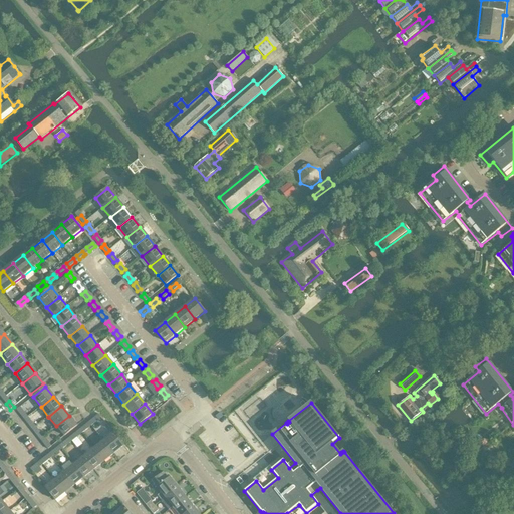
[(23,411),(19,414),(24,420),(28,418),(23,411)]
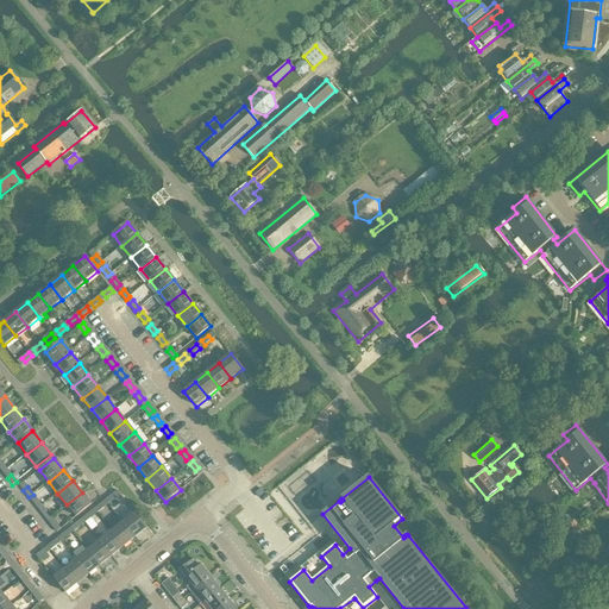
[(82,493),(67,504),(76,518),(92,504),(82,493)]
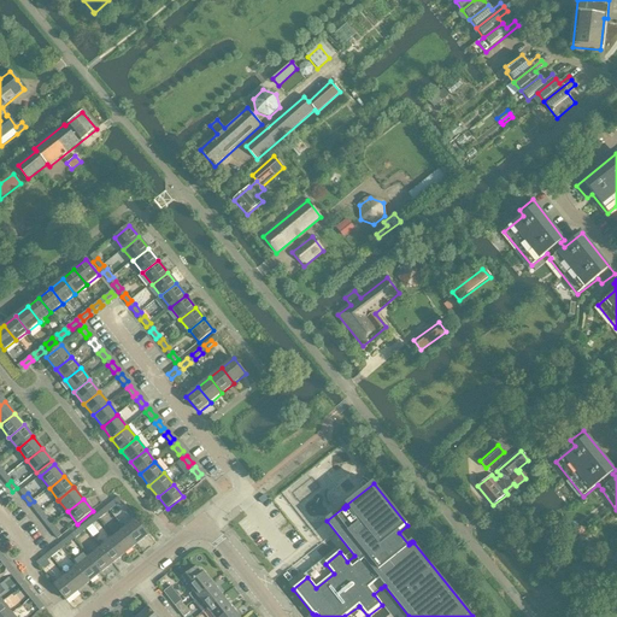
[(113,500),(106,506),(110,511),(117,505),(113,500)]
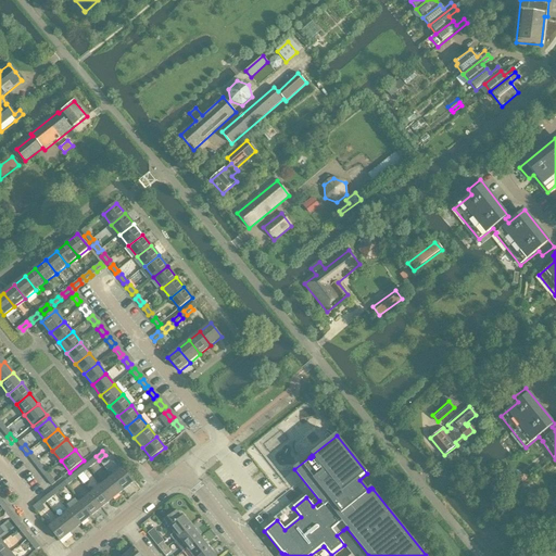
[(34,455),(29,458),(35,465),(39,462),(34,455)]
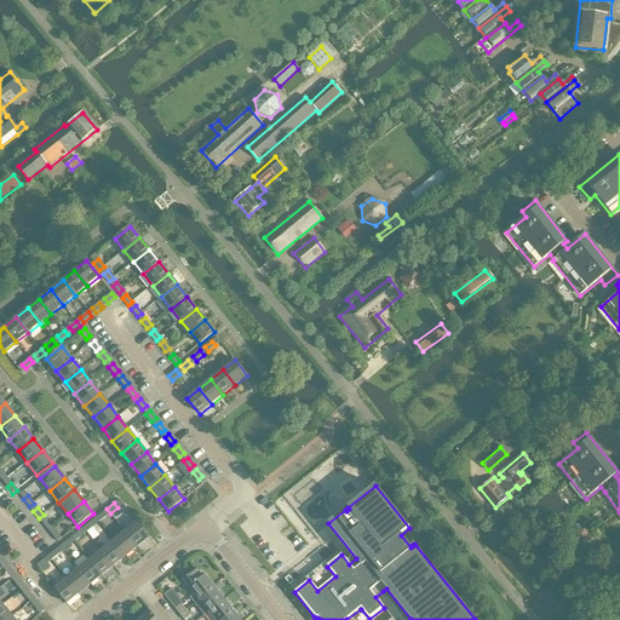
[(103,512),(95,518),(98,523),(105,517),(103,512)]
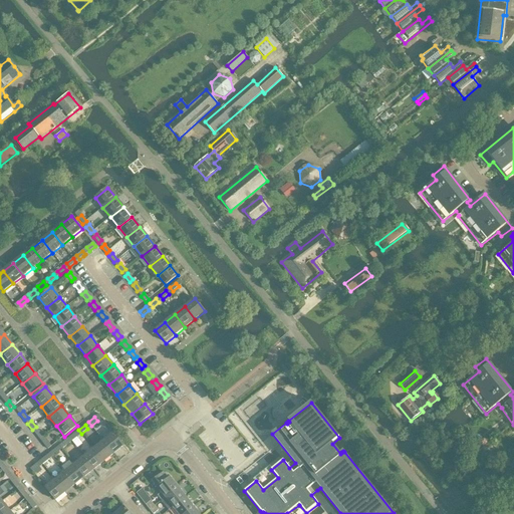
[(36,427),(32,430),(40,440),(43,437),(36,427)]
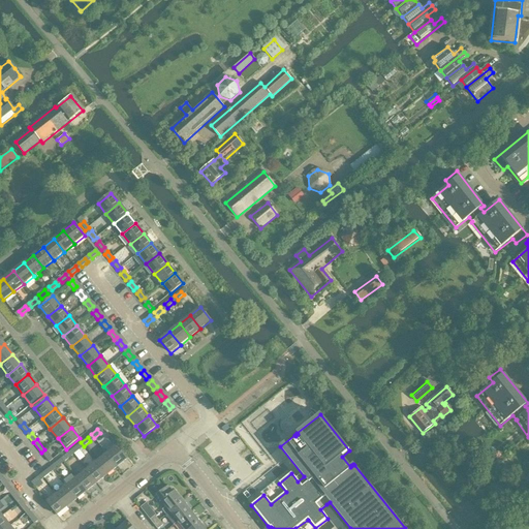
[(78,445),(71,450),(74,454),(81,449),(78,445)]
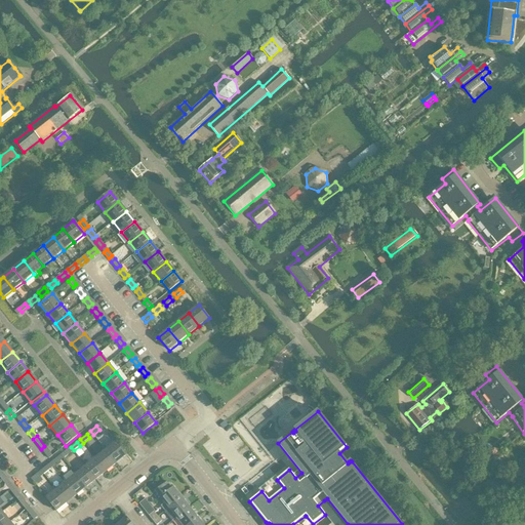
[(116,442),(106,450),(116,463),(126,455),(116,442)]
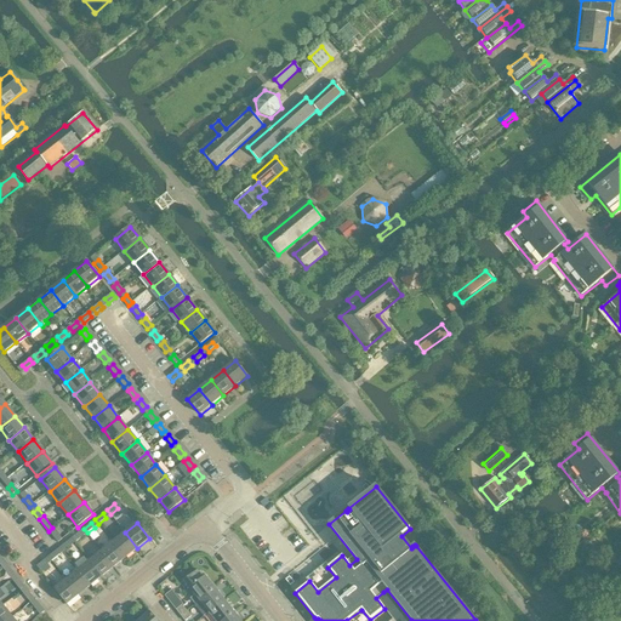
[(79,533),(72,539),(75,542),(83,536),(87,533),(84,529),(79,533)]
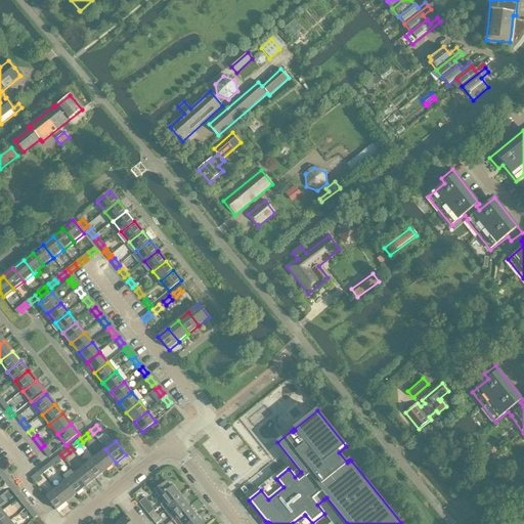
[(47,449),(44,452),(48,459),(52,455),(47,449)]
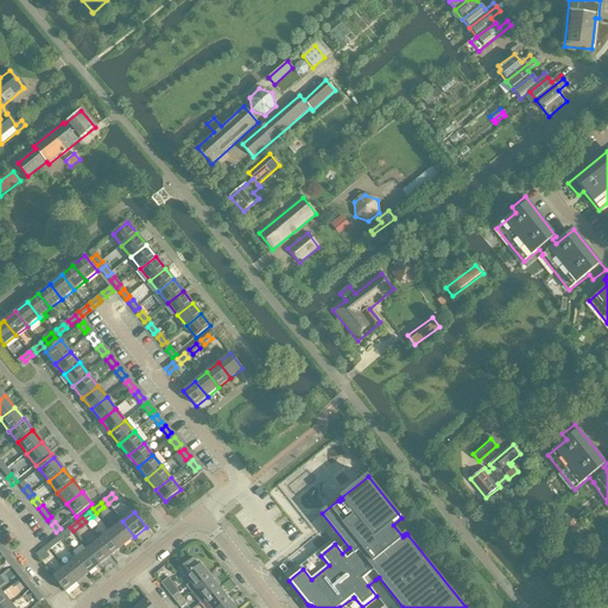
[(122,521),(111,531),(124,546),(134,537),(122,521)]
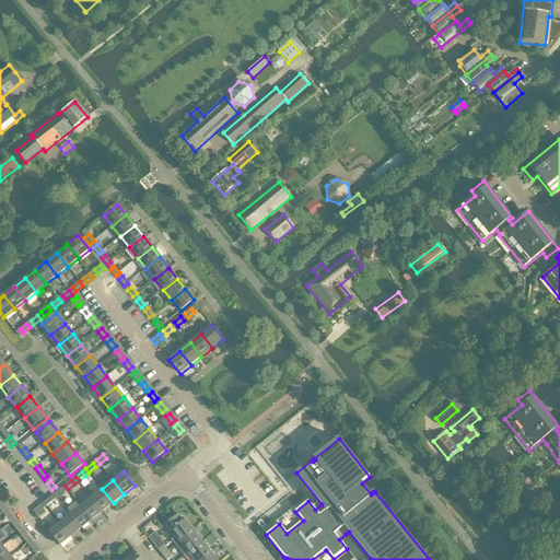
[(61,488),(54,493),(57,498),(63,492),(61,488)]
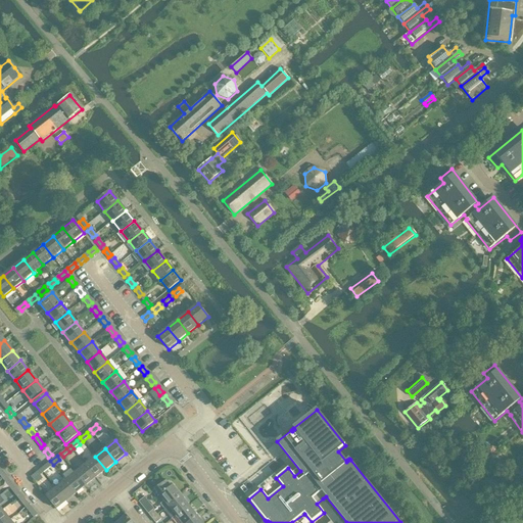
[(95,457),(86,465),(96,477),(106,470),(95,457)]
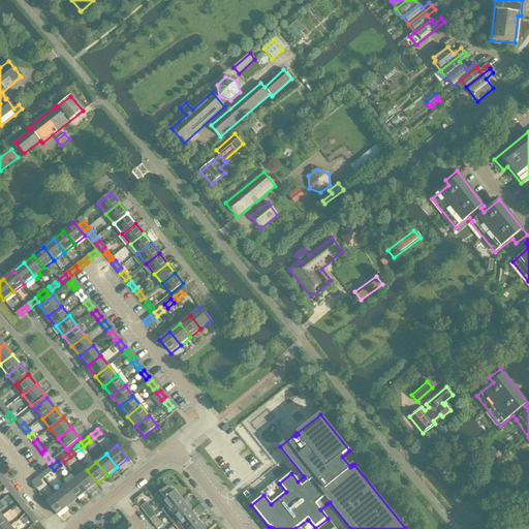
[(51,466),(41,474),(44,478),(54,470),(51,466)]
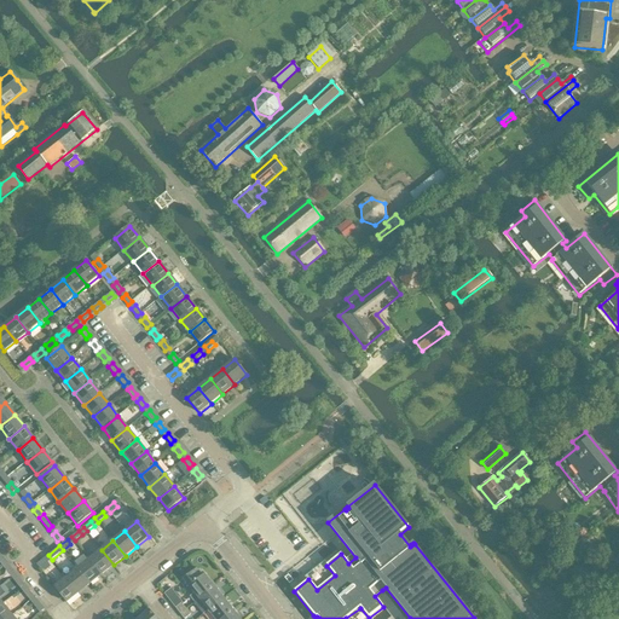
[(102,550),(90,559),(102,574),(114,565),(102,550)]
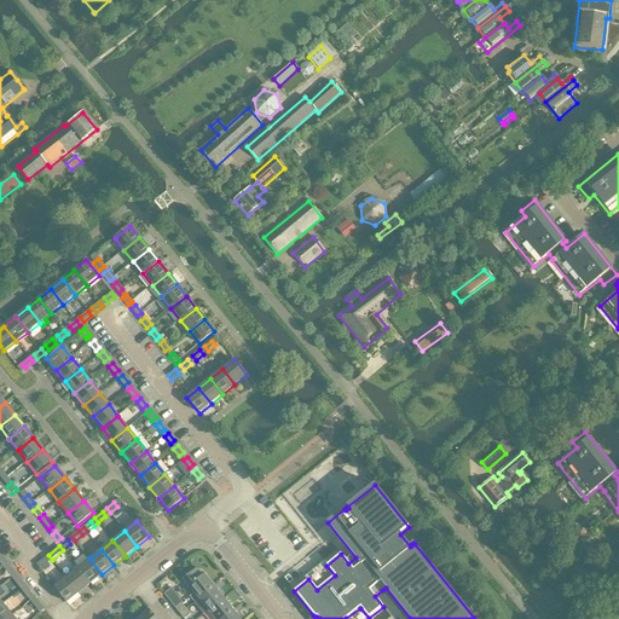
[(44,559),(36,565),(40,570),(47,563),(44,559)]
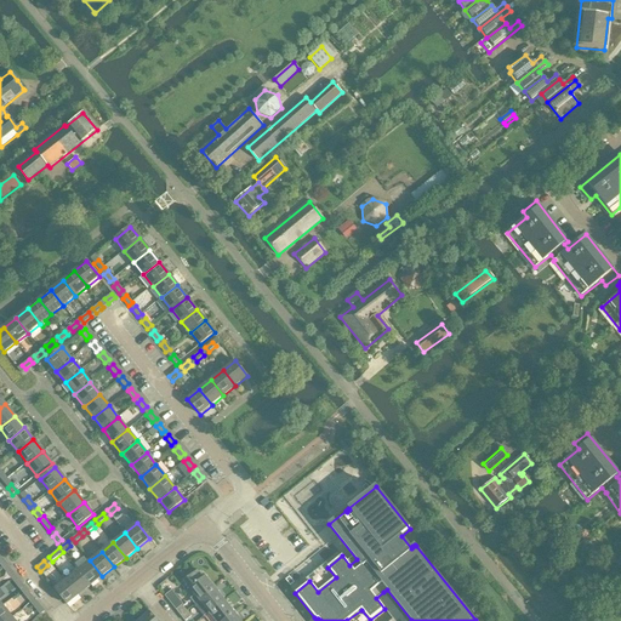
[(90,560),(78,570),(91,586),(102,576),(90,560)]
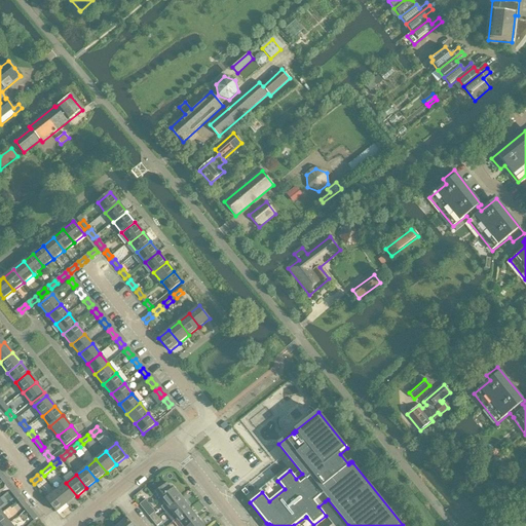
[(5,478),(1,481),(7,487),(10,484),(5,478)]
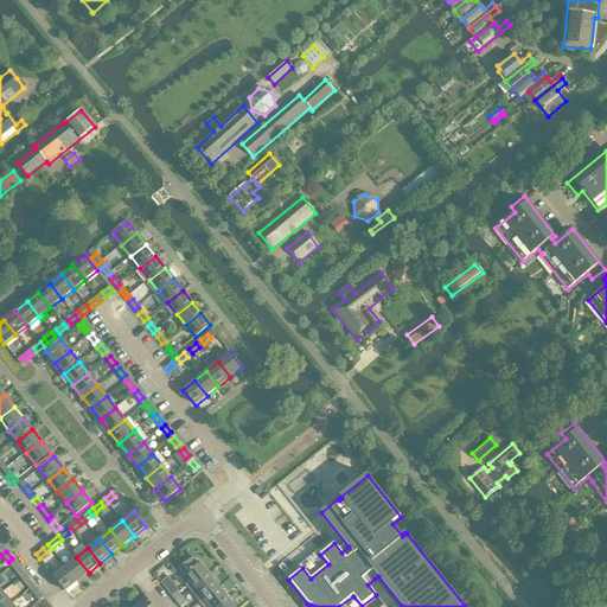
[(76,557),(65,567),(77,582),(89,573),(76,557)]
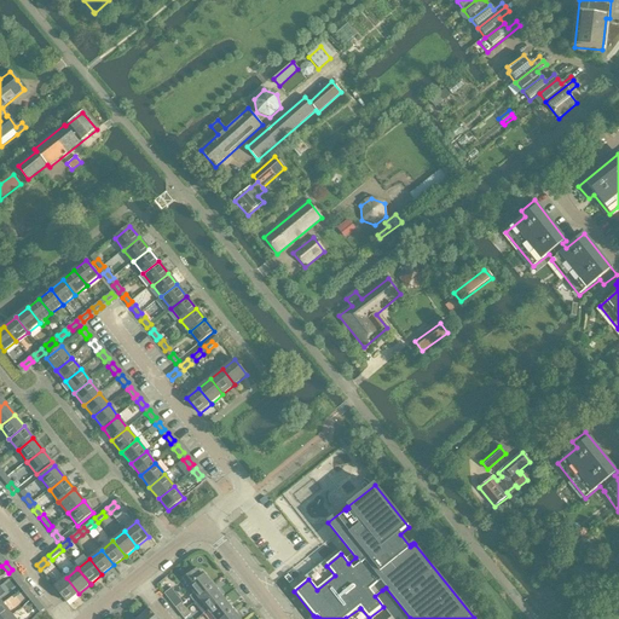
[(196,568),(183,579),(189,586),(194,594),(190,597),(192,600),(195,602),(198,599),(214,586),(204,574),(202,577),(196,568)]
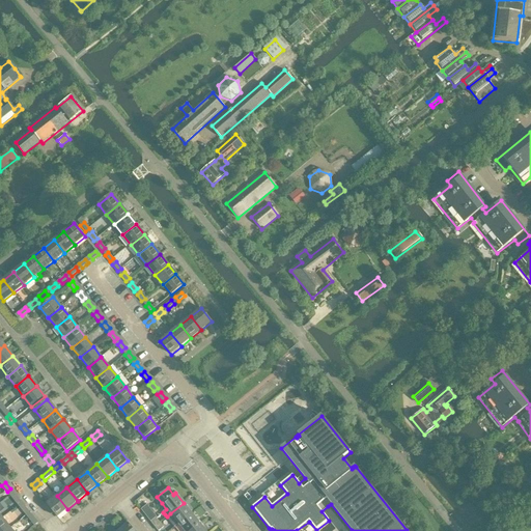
[(14,493),(9,495),(15,502),(19,499),(14,493)]
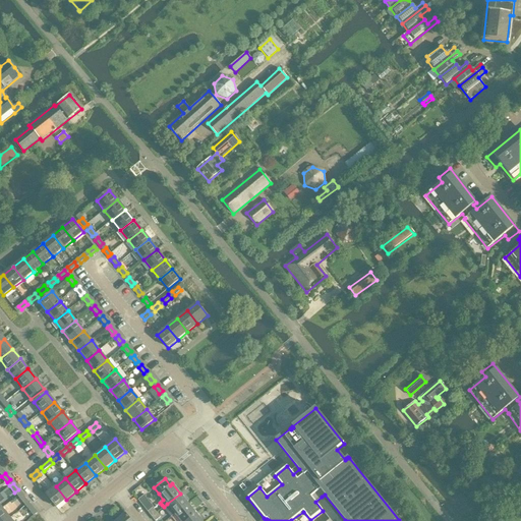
[(66,500),(56,486),(46,495),(56,508),(66,500)]
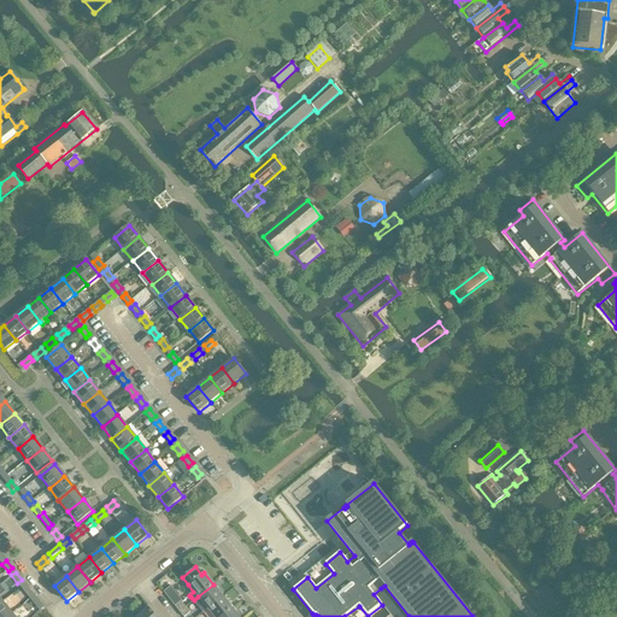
[(24,583),(21,587),(27,595),(31,592),(24,583)]
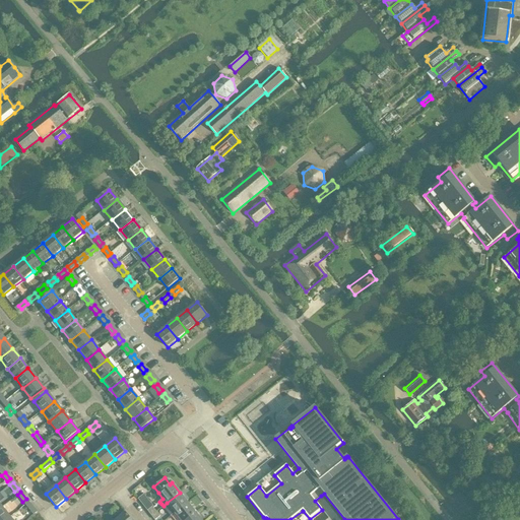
[(167,503),(164,506),(171,516),(175,513),(188,503),(182,496),(184,495),(181,492),(180,493),(167,503)]
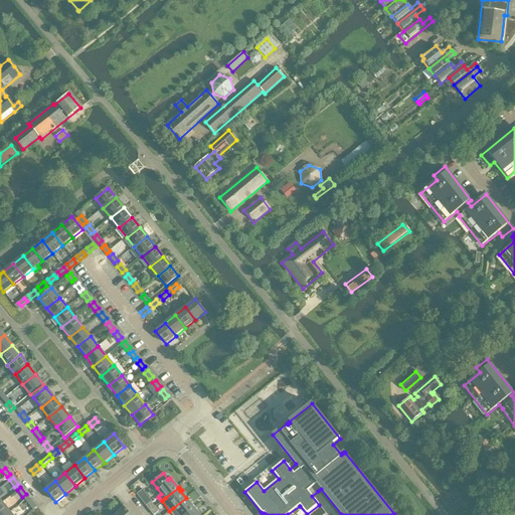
[(146,506),(150,511),(155,507),(151,502),(152,501),(142,490),(137,494),(146,506)]
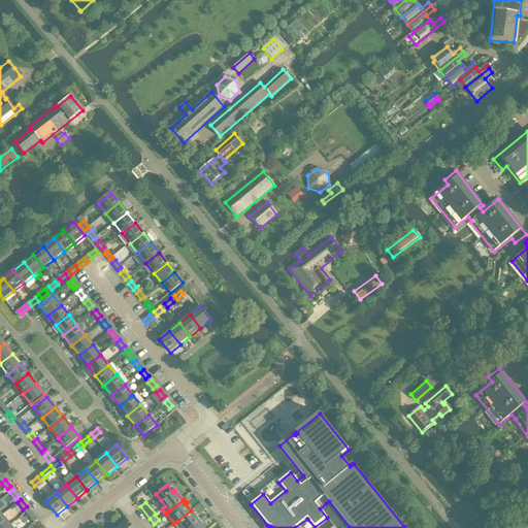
[(29,509),(26,513),(31,519),(34,516),(29,509)]
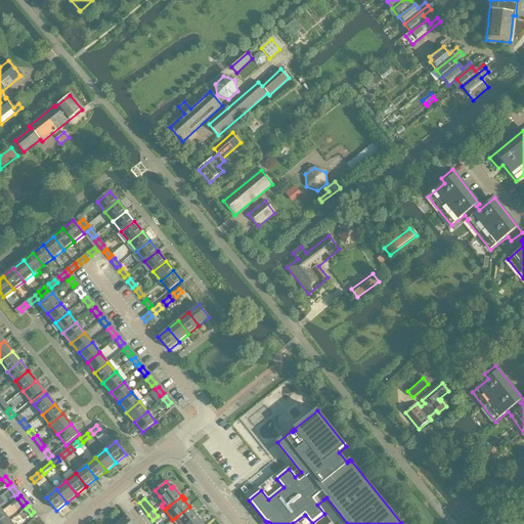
[(189,507),(176,517),(181,523),(187,523),(198,517),(189,507)]
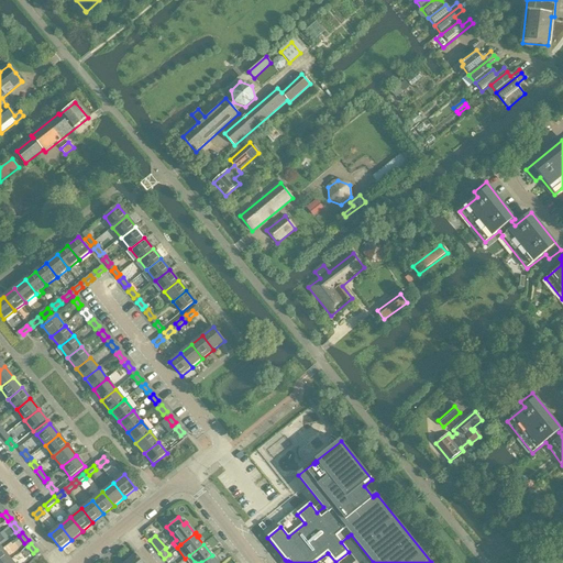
[(0,550),(0,562),(6,562),(11,560),(2,549),(0,550)]
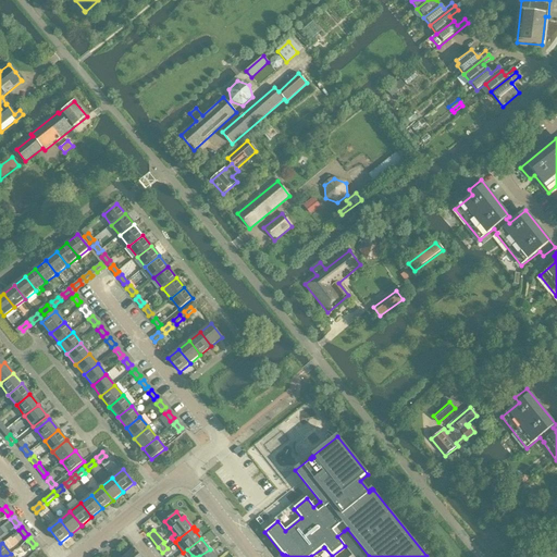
[(131,552),(123,556),(140,556),(133,547),(130,551),(131,552)]
